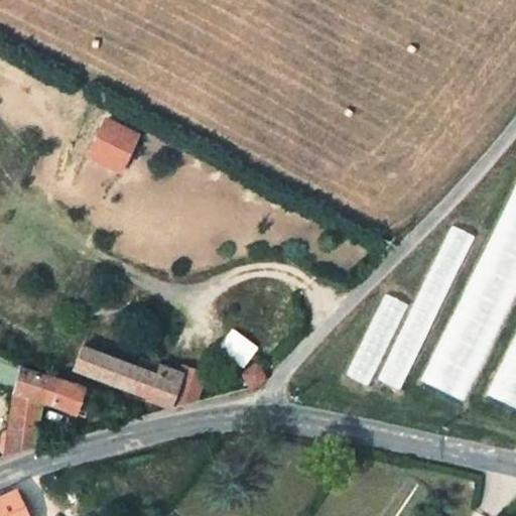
[(105,115),(88,158),(126,173),(143,130),(105,115)]
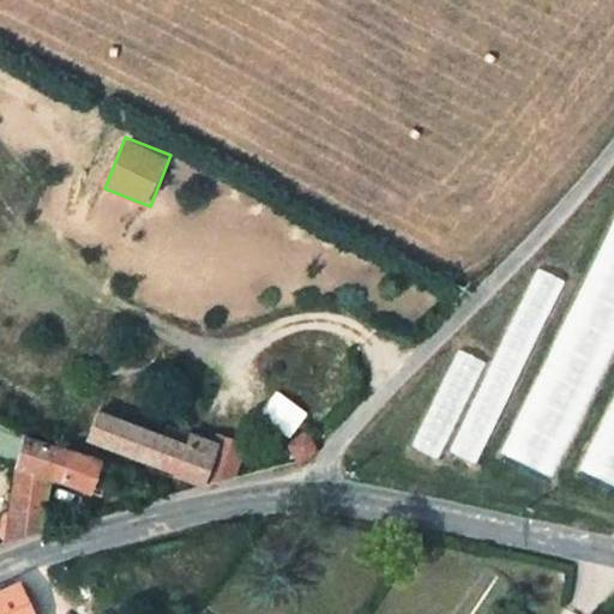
[(613,210),(504,453),(557,477),(613,349),(613,210)]
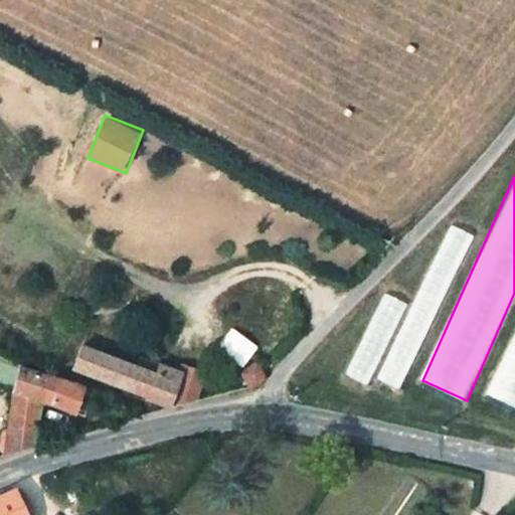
[(403,390),(472,231),(448,221),(379,380),(403,390)]
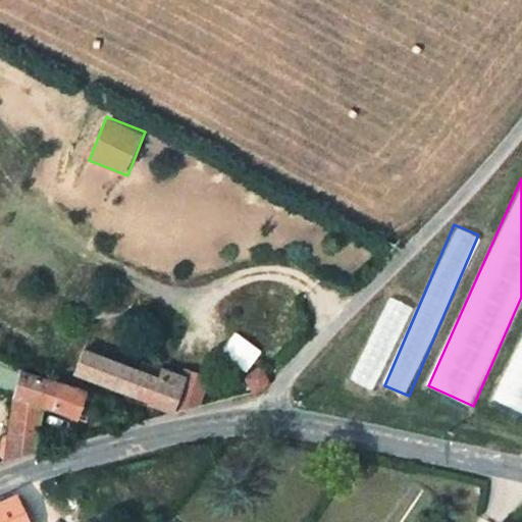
[(374,390),(414,306),(389,295),(350,378),(374,390)]
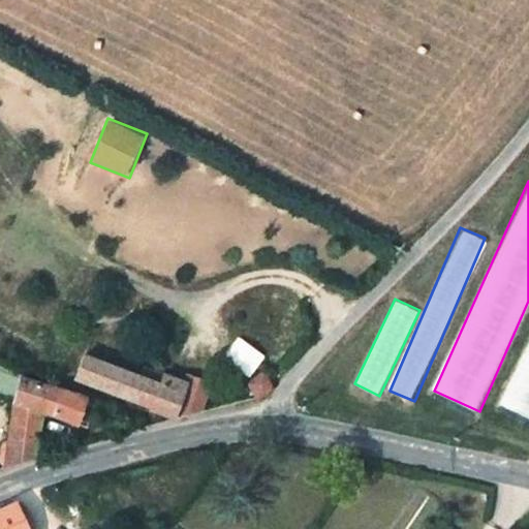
[(147,354),(90,332),(74,378),(173,416),(194,411),(186,379),(161,373),(159,377),(142,371),(147,354)]
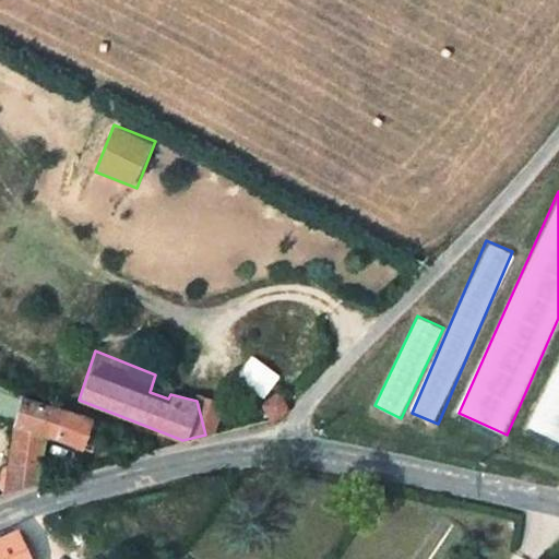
[(558,371),(535,429),(558,439),(558,371)]
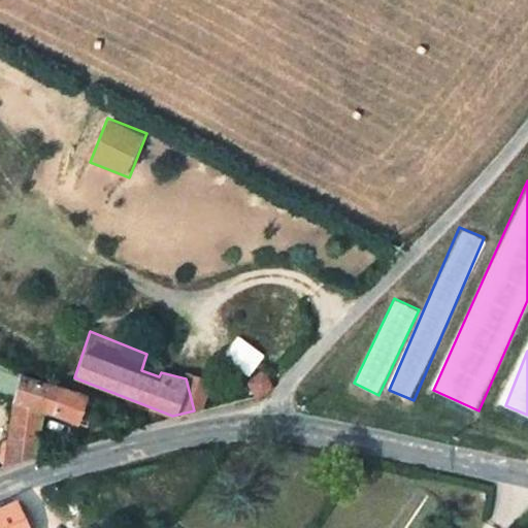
[(0,464),(23,455),(29,453),(35,406),(24,405),(28,380),(21,378),(22,375),(0,366),(0,397),(5,400),(4,437),(0,444),(0,464)]
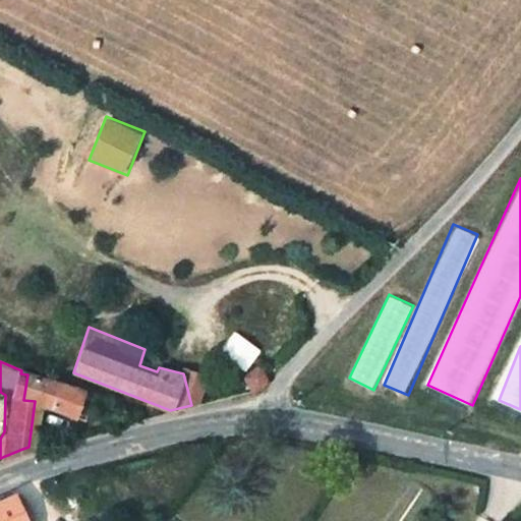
[(266,378),(258,366),(241,374),(251,390),(268,381),(266,378)]
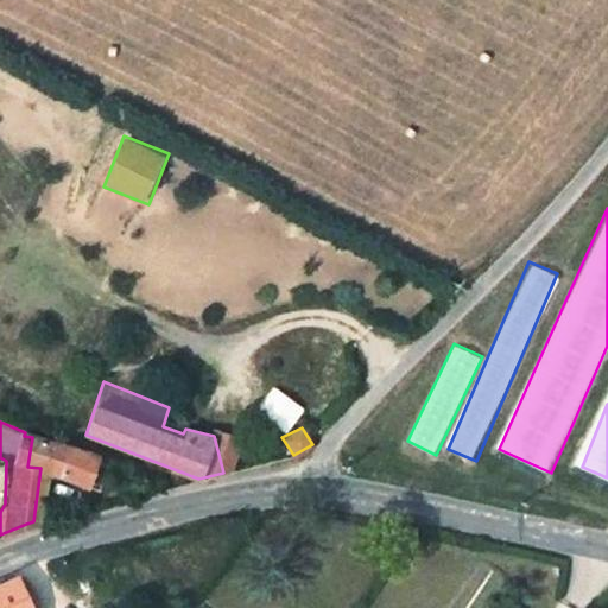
[(78,453),(36,438),(32,437),(27,467),(40,468),(69,476),(96,487),(107,462),(78,453)]
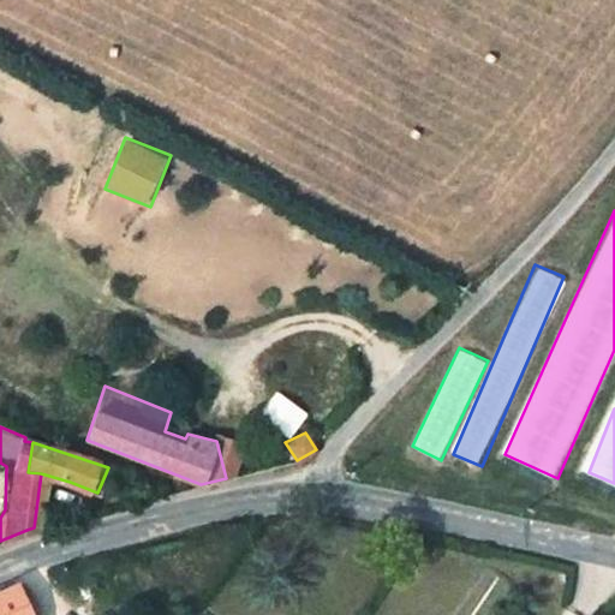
[(0,614),(27,614),(12,587),(0,590),(0,614)]
